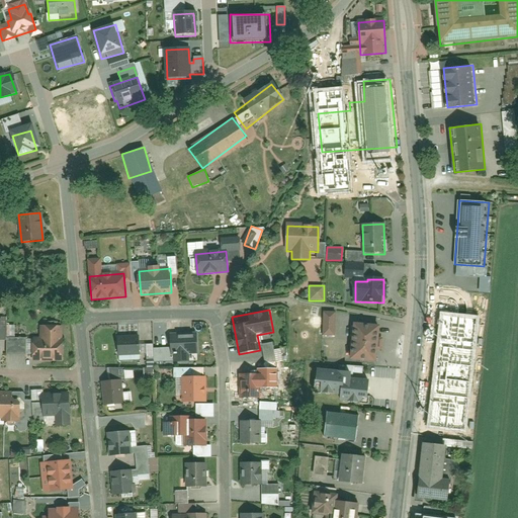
[(335,336),(335,312),(322,311),(321,336),(335,336)]
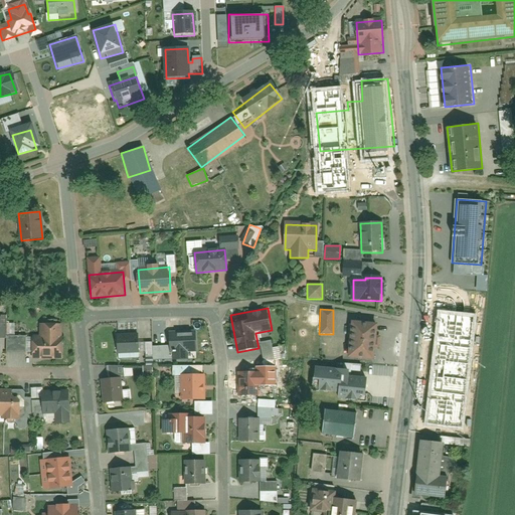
[(10,317),(0,316),(0,336),(9,337),(9,335),(10,317)]
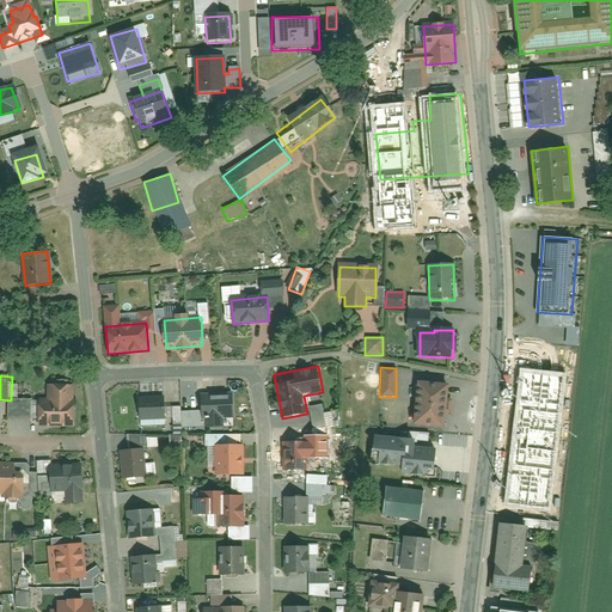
[(448,385),(420,381),(415,424),(444,427),(448,385)]
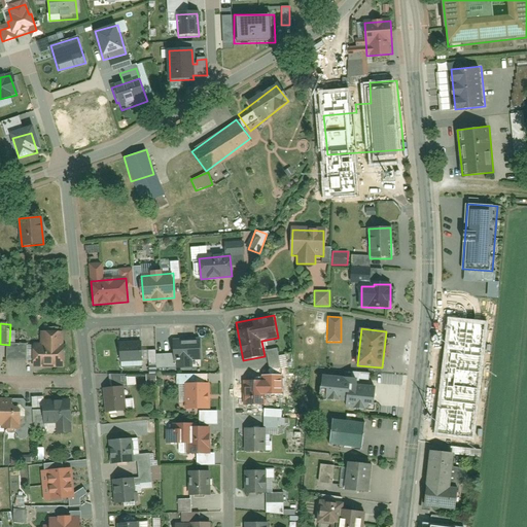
[(37,343),(37,364),(66,364),(67,330),(42,330),(42,343),(37,343)]
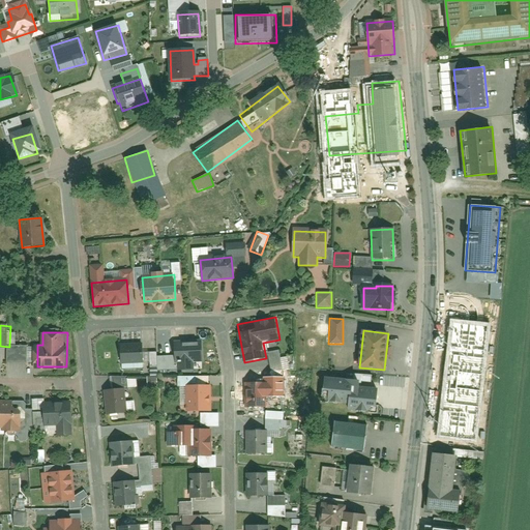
[(202,340),(173,341),(173,353),(156,354),(156,373),(193,371),(193,363),(203,363),(202,340)]
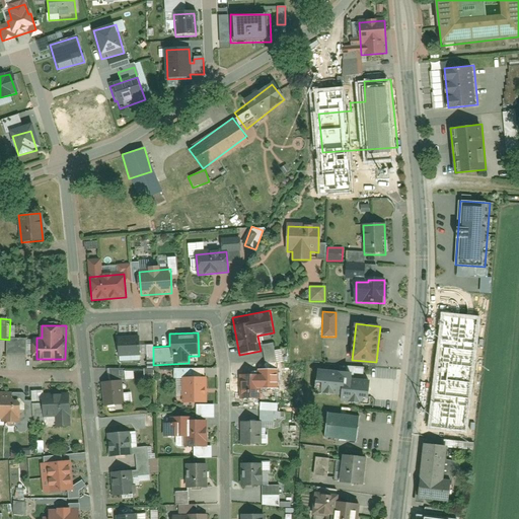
[(140,337),(118,338),(118,358),(140,358),(140,337)]
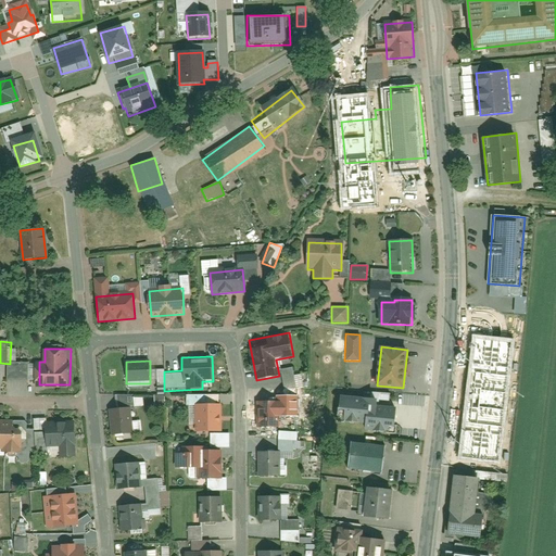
[(32,362),(10,362),(10,364),(10,379),(30,379),(32,362)]
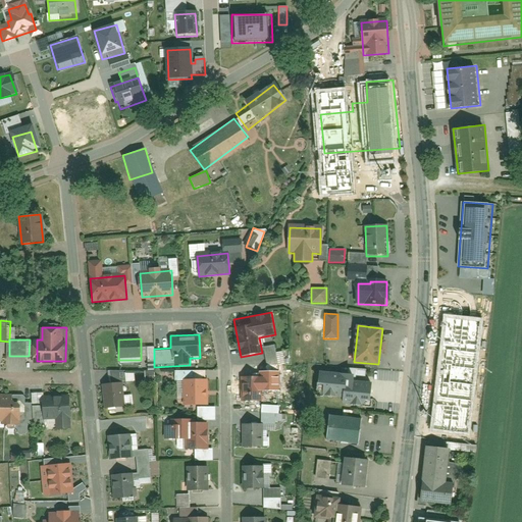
[(145,381),(154,380),(153,362),(147,362),(148,371),(144,371),(145,381)]
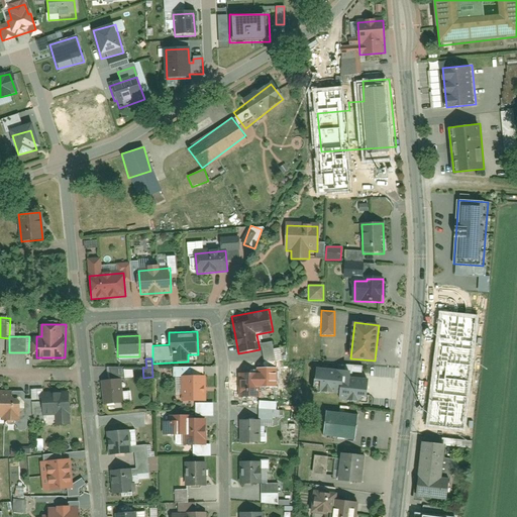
[(469,429),(477,367),(448,363),(445,390),(457,391),(453,427),(469,429)]
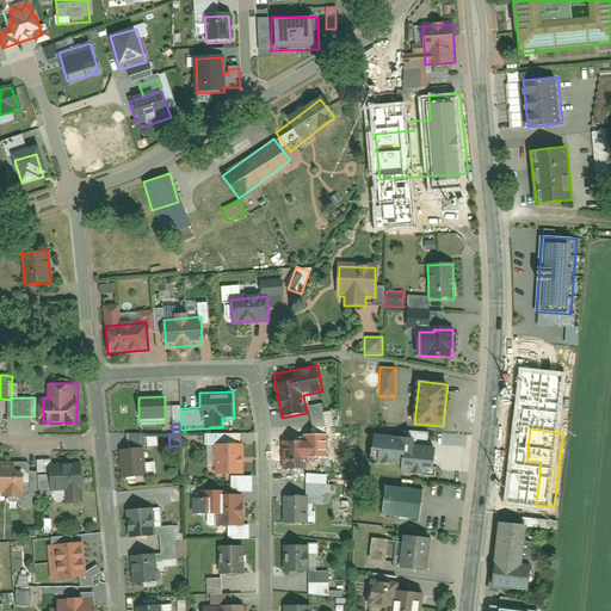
[(371,461),(403,464),(402,473),(431,475),(434,450),(413,448),(413,440),(375,437),(371,461)]
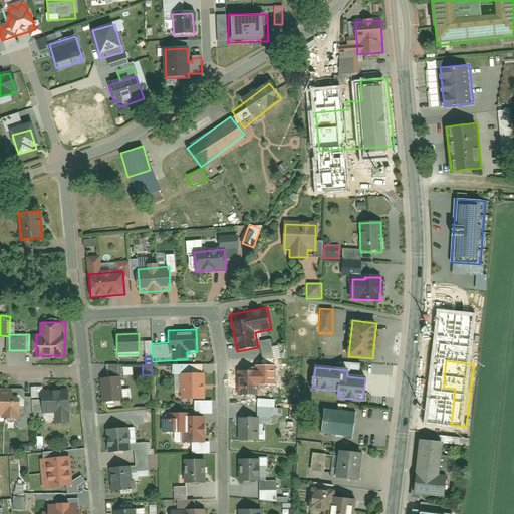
[(262,370),(236,370),(236,396),(262,396),(262,370)]
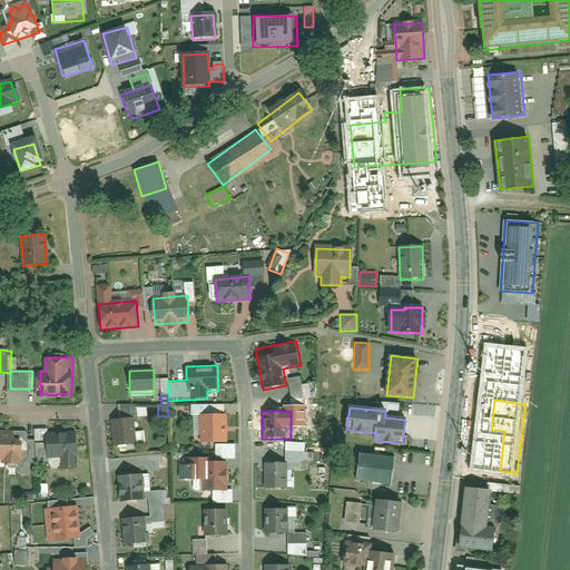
[(225,415),(199,415),(199,446),(226,446),(225,415)]
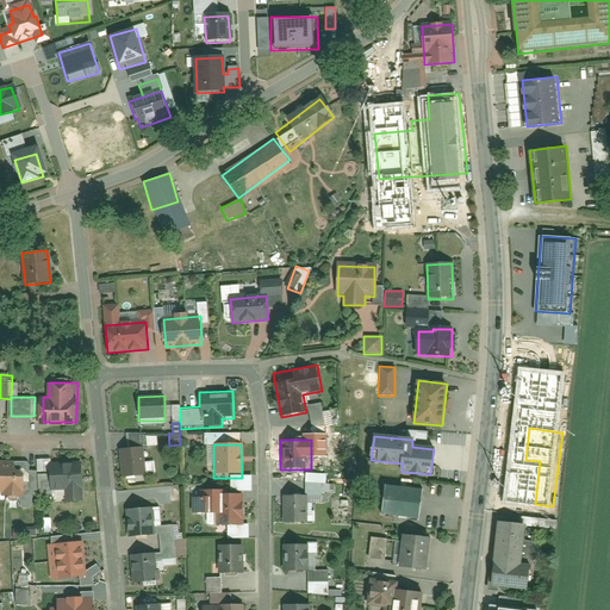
[(142,448),(118,452),(120,480),(145,478),(142,448)]
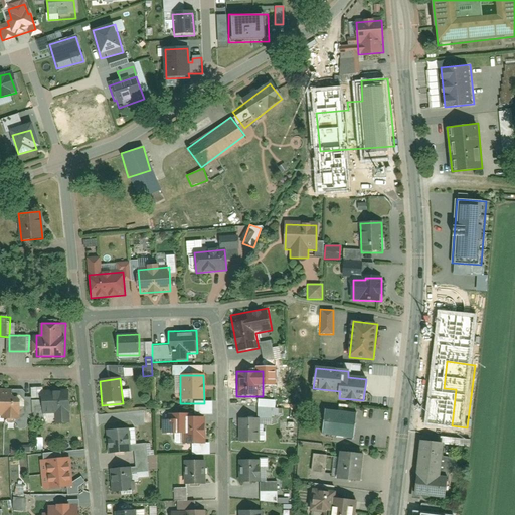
[(45,387),(34,387),(35,410),(46,409),(45,390),(45,387)]
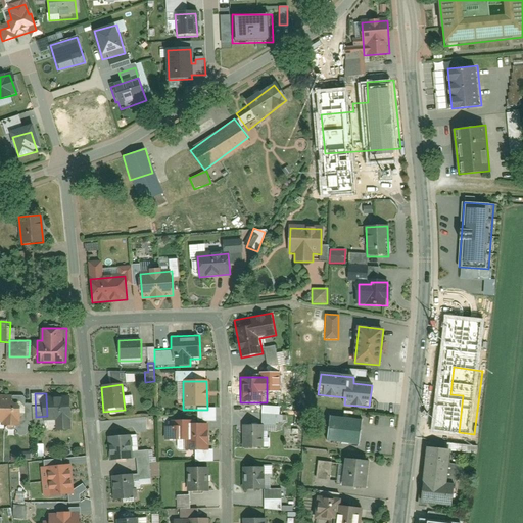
[(28,395),(0,394),(0,423),(9,424),(9,429),(20,430),(19,434),(29,435),(29,424),(33,424),(34,402),(28,402),(28,395)]
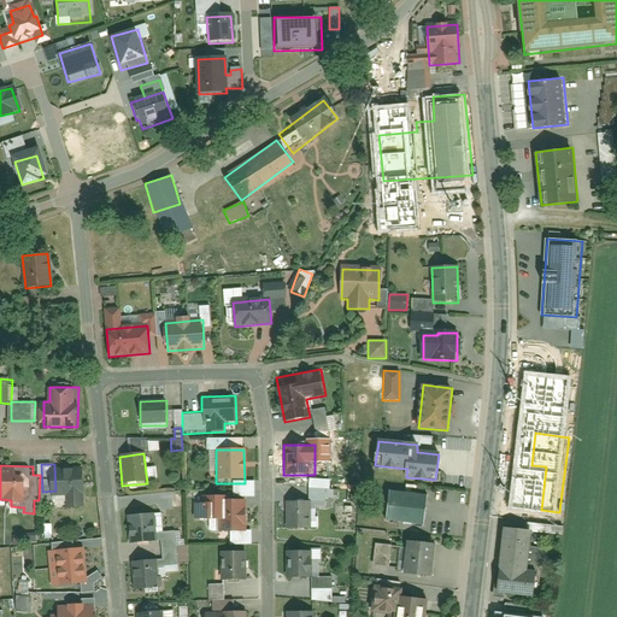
[(86,466),(54,468),(56,491),(56,493),(70,493),(83,492),(87,492),(86,466)]
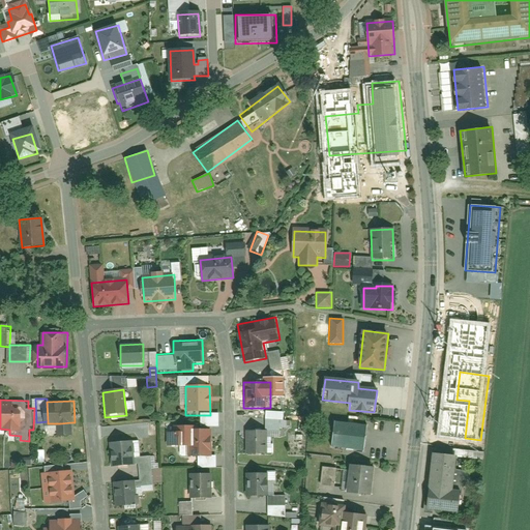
[(369,427),(334,421),(331,446),(366,450),(369,427)]
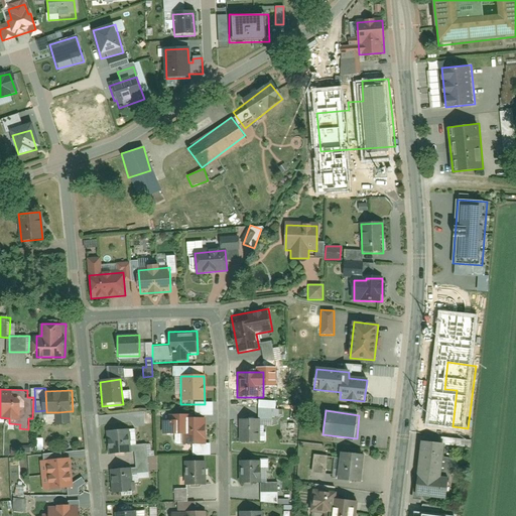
[(70,411),(58,412),(59,423),(71,423),(70,411)]
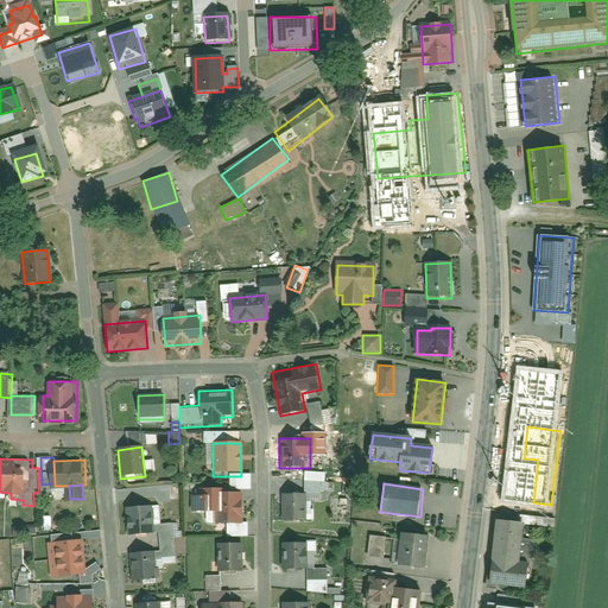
[(222,488),(197,489),(198,518),(214,518),(214,527),(241,526),(240,495),(222,495),(222,488)]
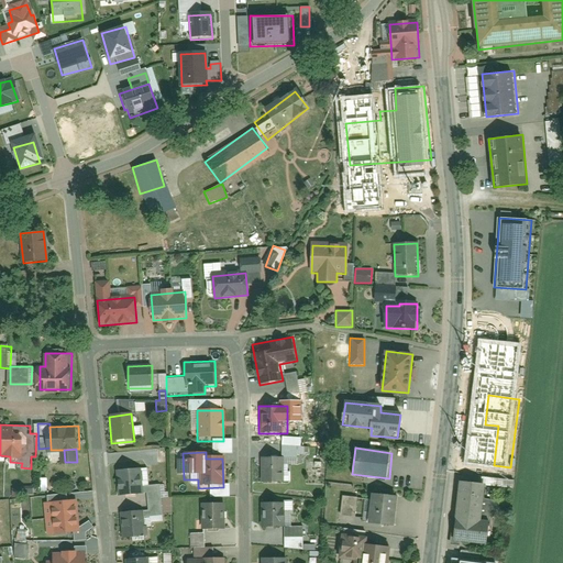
[(283,457),(258,456),(258,485),(283,485),(283,457)]
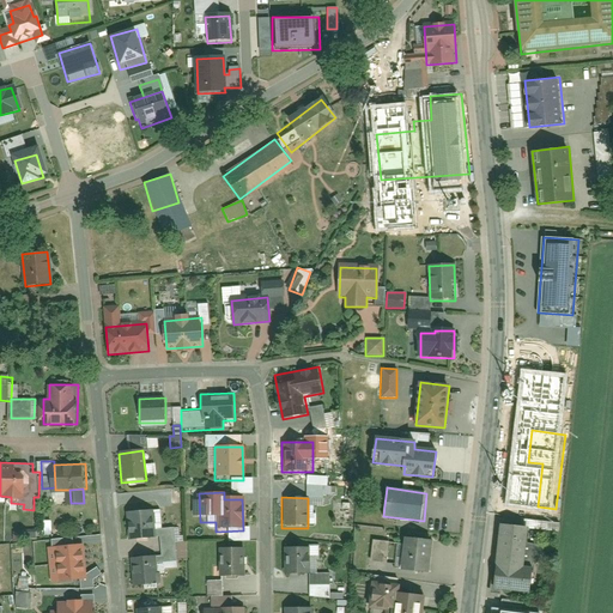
[(151,510),(125,513),(128,545),(155,542),(151,510)]
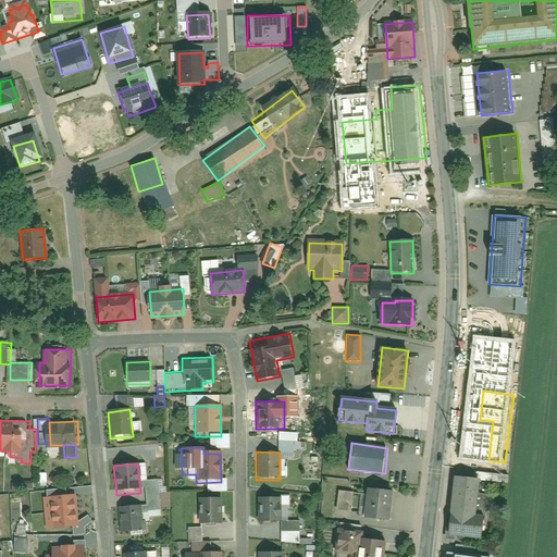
[(481,479),(455,475),(448,535),(482,539),(485,515),(477,514),(481,479)]
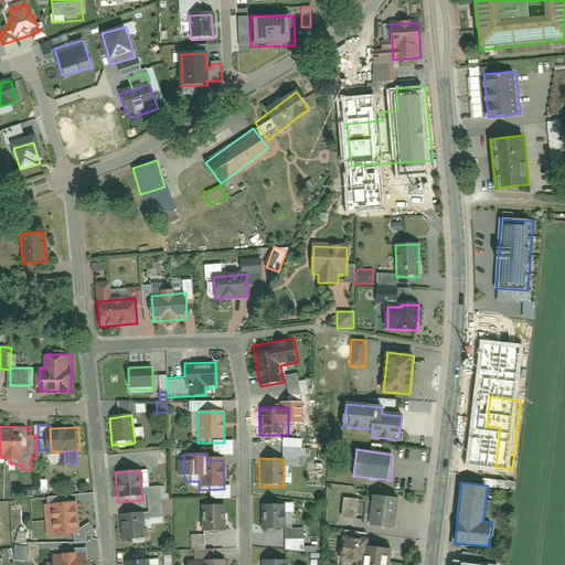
[(397,499),(373,497),(370,525),(394,529),(397,499)]
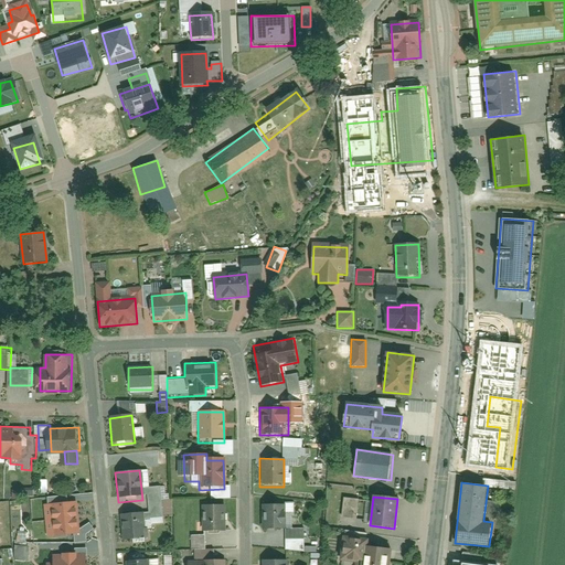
[(355,519),(358,500),(343,498),(340,516),(355,519)]
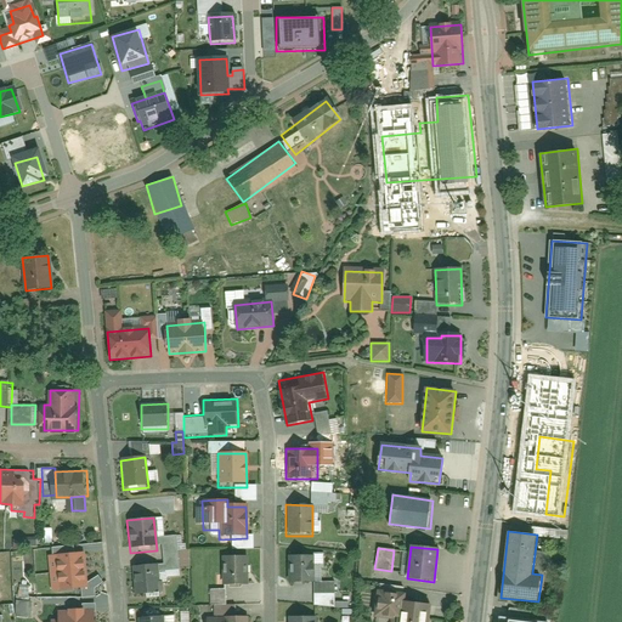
[(88,587),(84,553),(50,555),(54,591),(88,587)]
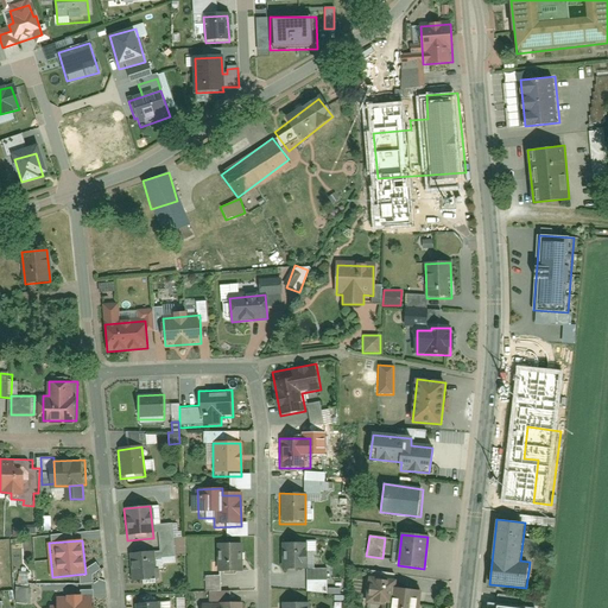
[(306,543),(282,544),(283,572),(306,571),(306,543)]
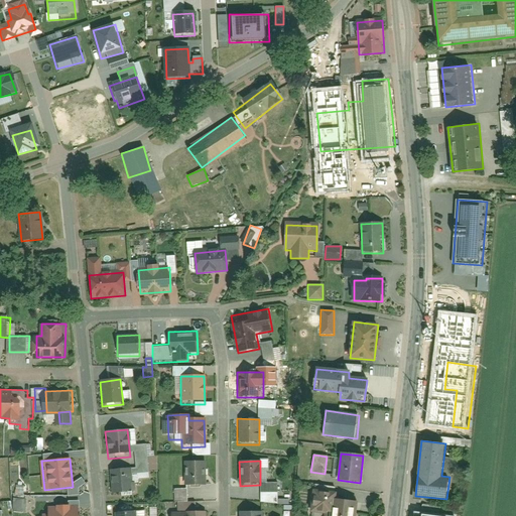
[(206,463),(183,464),(184,489),(207,489),(206,463)]
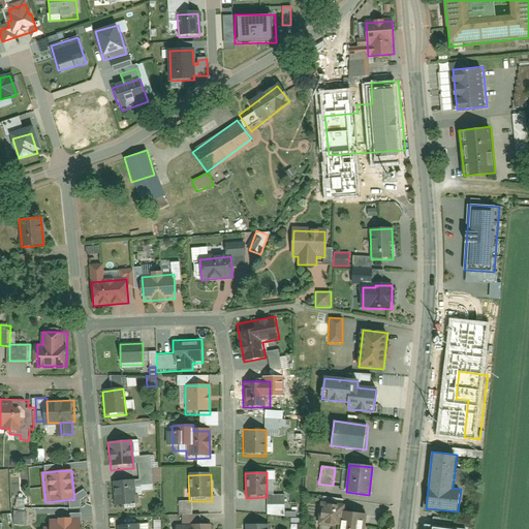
[(132,481),(112,484),(115,509),(134,507),(132,481)]
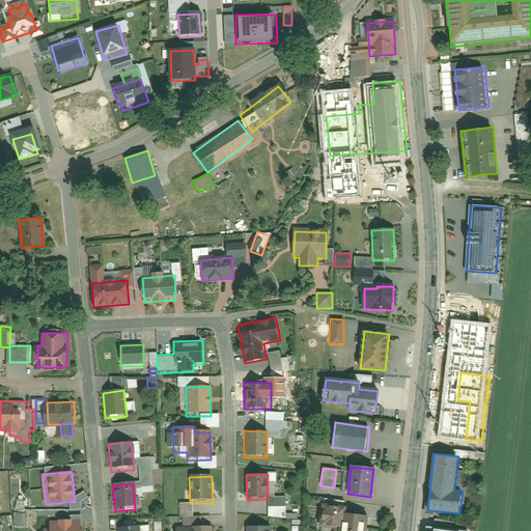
[(365,530),(367,514),(341,512),(342,503),(324,502),(322,526),(339,528),(338,530),(365,530)]
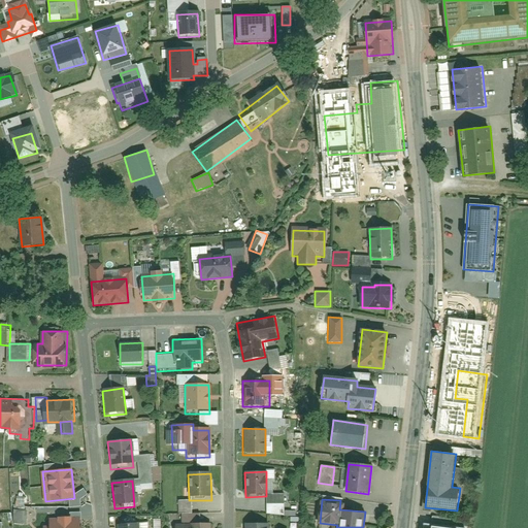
[(12,523),(25,523),(26,509),(12,509),(12,523)]
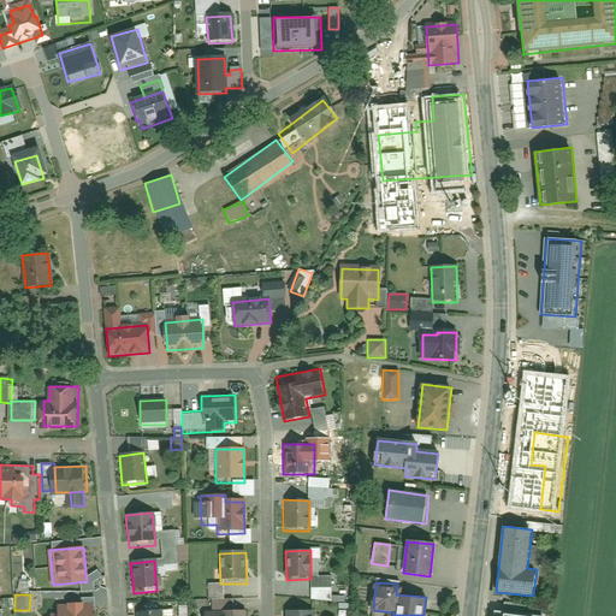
[(212,612),(203,614),(203,615),(244,615),(246,612),(234,612),(232,603),(212,603),(212,612)]
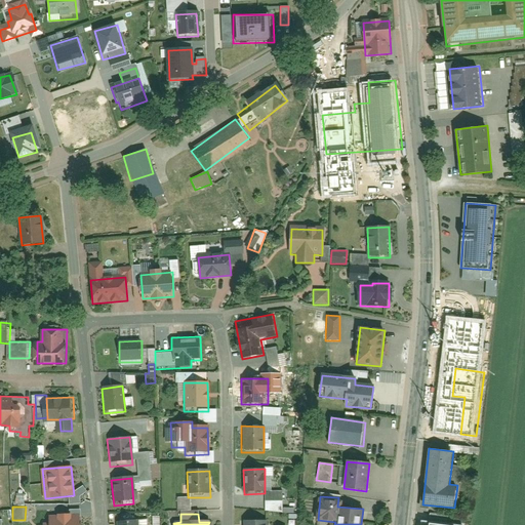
[(80,524),(80,516),(49,516),(49,523),(43,523),(42,524),(80,524)]
